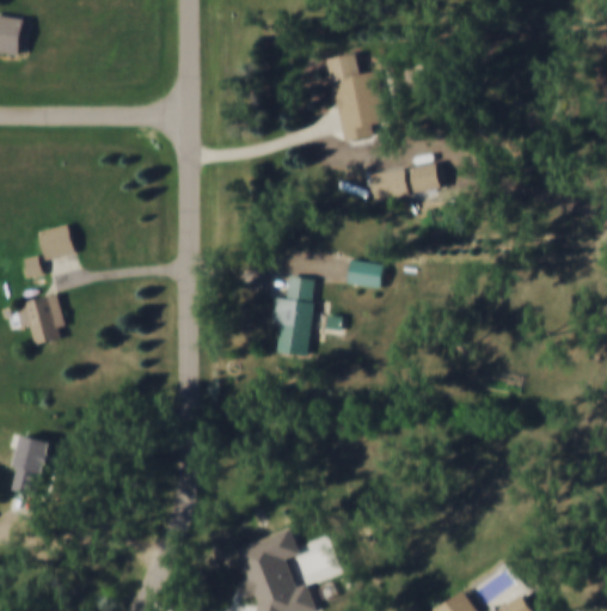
[(0,16),(22,19),(17,55),(0,53),(0,16)]
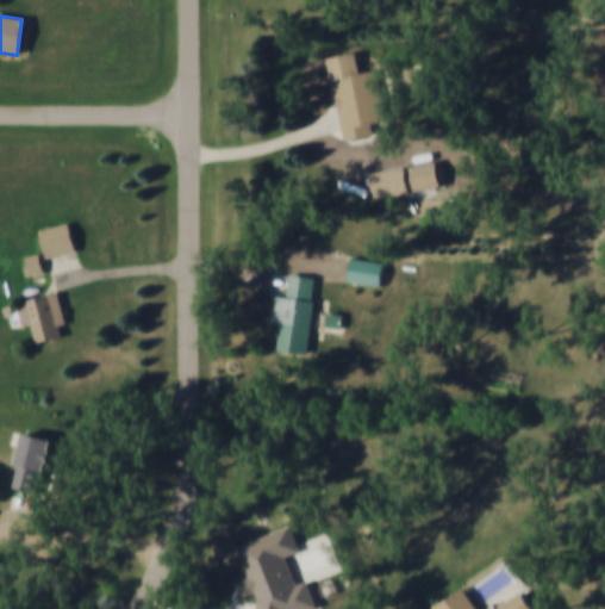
[(324,58),(355,51),(360,73),(373,70),(384,120),(368,123),(370,135),(341,142),(335,115),(324,58)]
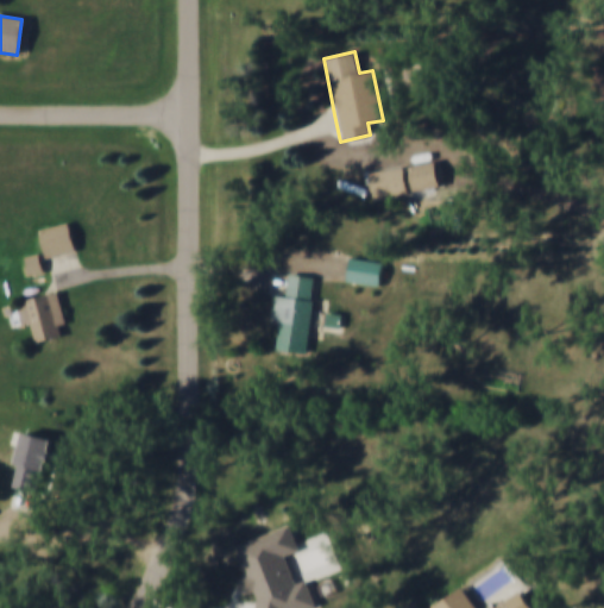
[(408,167),(433,162),(438,188),(411,193),(408,167)]
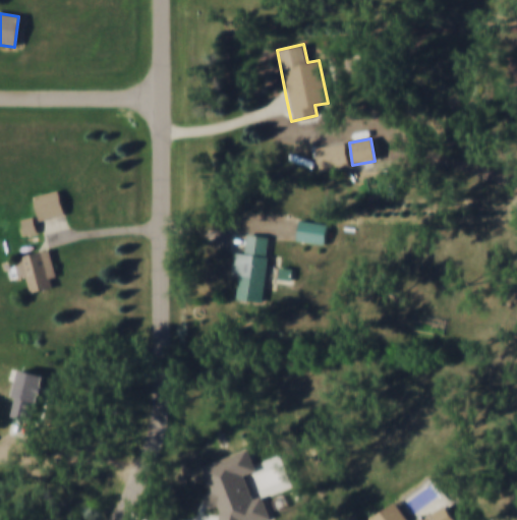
[(314,149),(344,143),(347,165),(319,170),(314,149)]
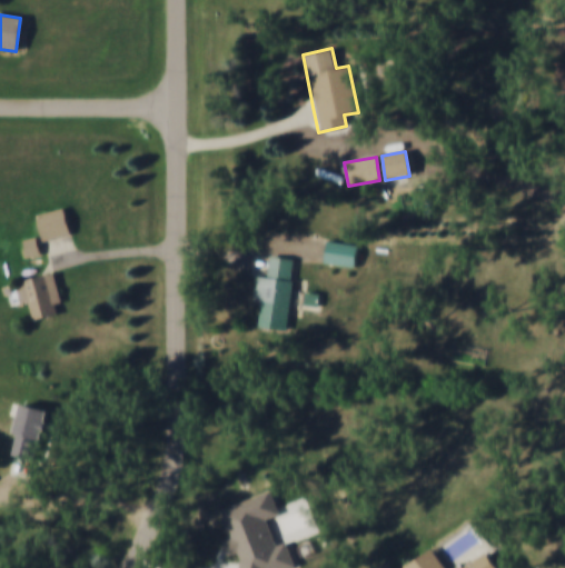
[(35,217),(62,210),(68,236),(56,238),(41,242),(35,217)]
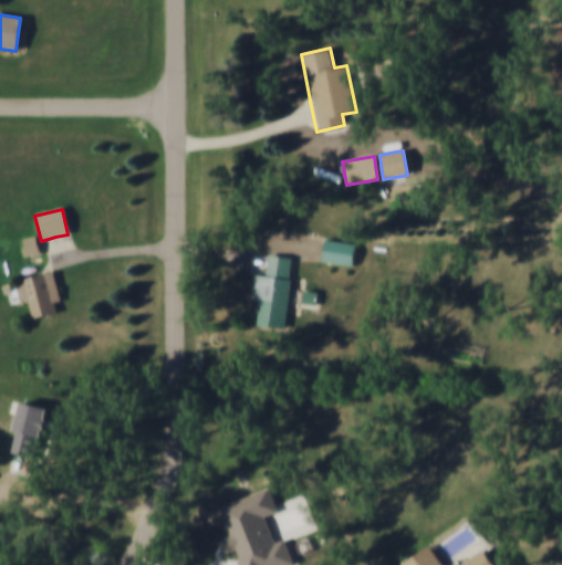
[(34,237),(39,253),(24,257),(20,240),(34,237)]
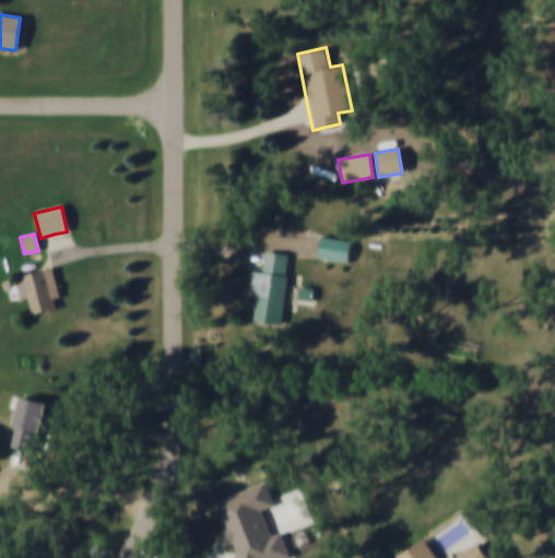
[(320,236),(351,240),(347,263),(317,259),(318,249),(320,236)]
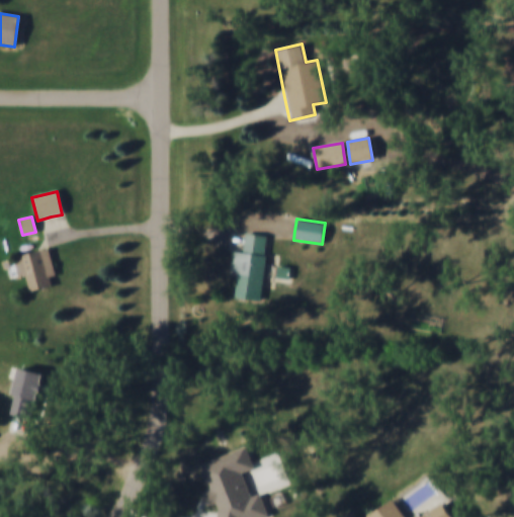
[(246,234),(267,237),(259,299),(234,296),(237,275),(229,274),(232,252),(243,253),(245,239),(246,234)]
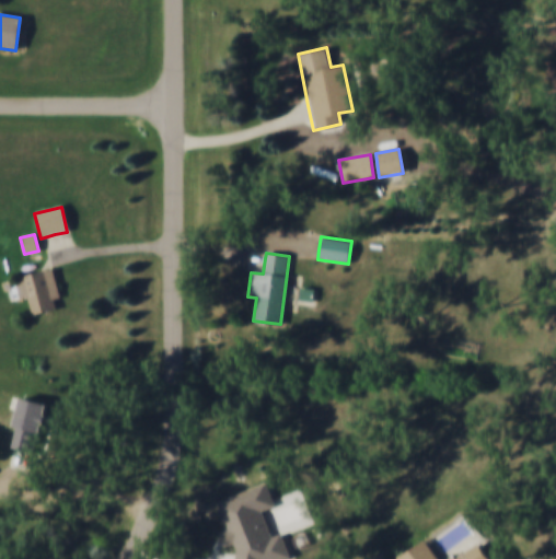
[(21,276),(51,267),(60,299),(53,301),(56,310),(32,316),(21,276)]
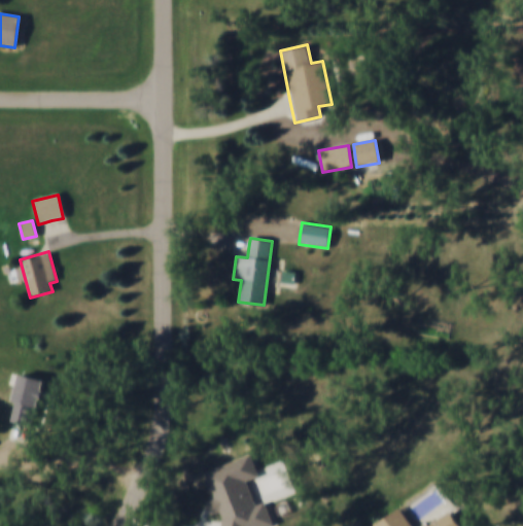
[(18,378),(43,385),(30,428),(21,425),(9,422),(13,406),(10,405),(18,378)]
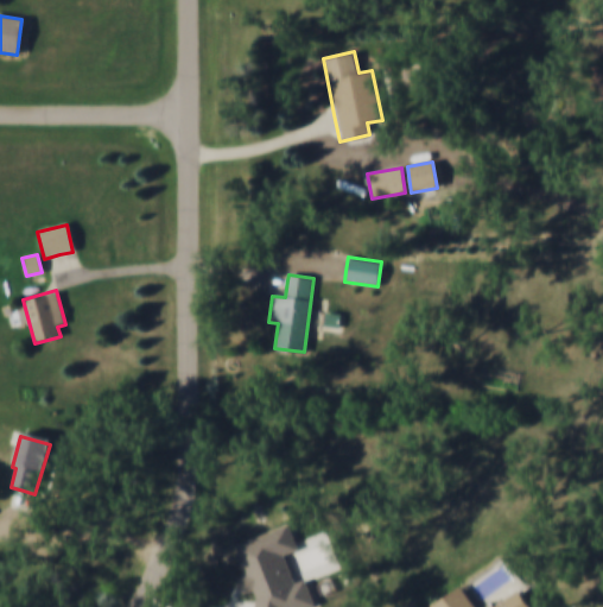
[(233,547),(289,525),(298,551),(284,557),(293,583),(303,580),(312,606),(253,606),(254,601),(252,593),(241,598),(235,582),(245,579),(233,547)]
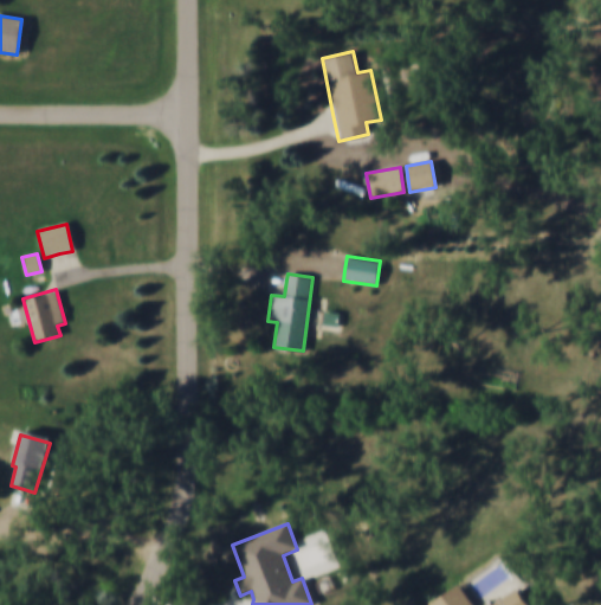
[(431,604),(458,587),(470,604),(493,604),(516,590),(525,604),(431,604)]
